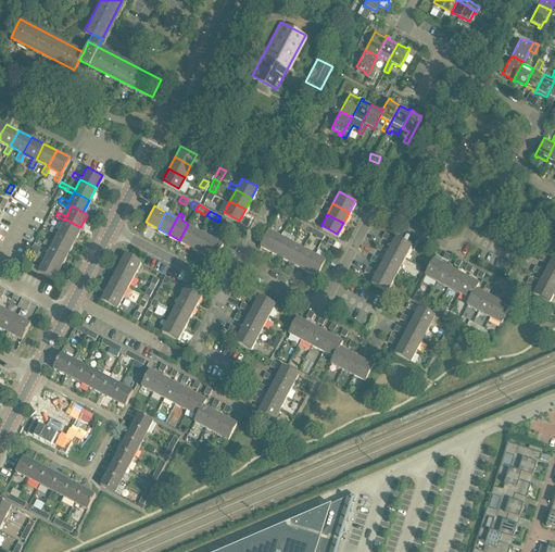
[(49,228),(57,233),(58,231),(74,240),(80,227),(64,218),(63,220),(59,227),(51,224),(47,222),(45,226),(49,228)]
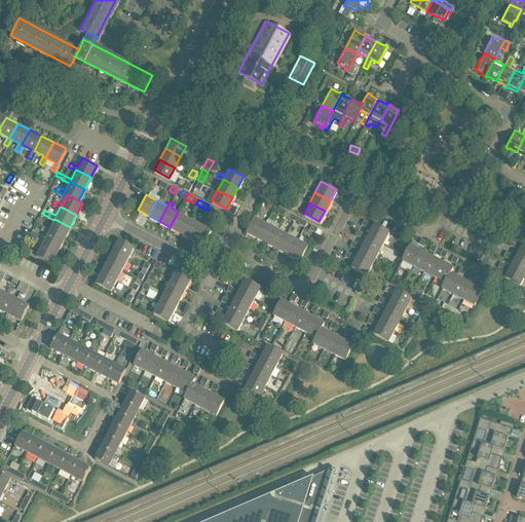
[(181,232),(189,217),(178,212),(170,227),(181,232)]
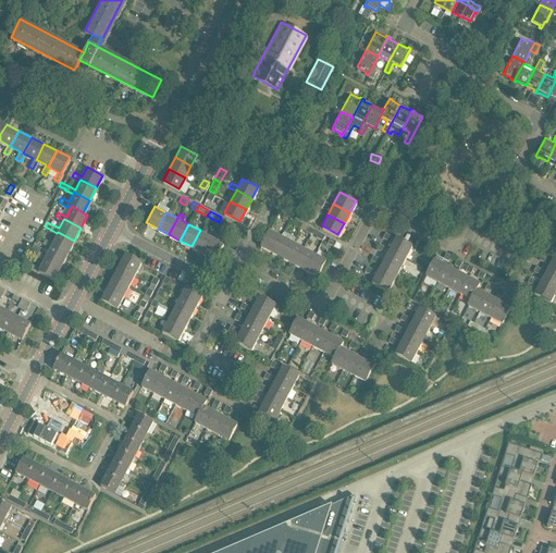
[(268,229),(260,244),(271,250),(280,234),(268,229)]
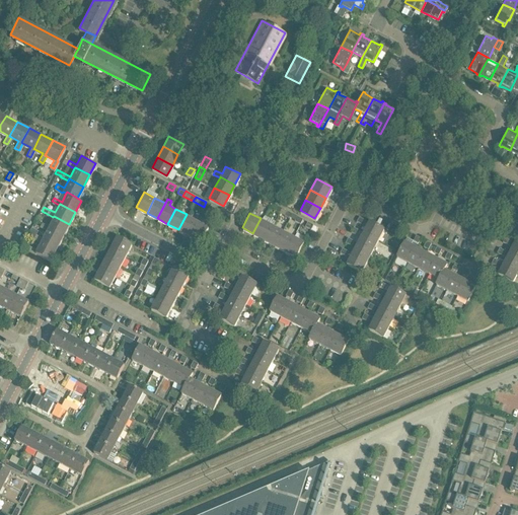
[(189,235),(197,220),(187,214),(178,229),(189,235)]
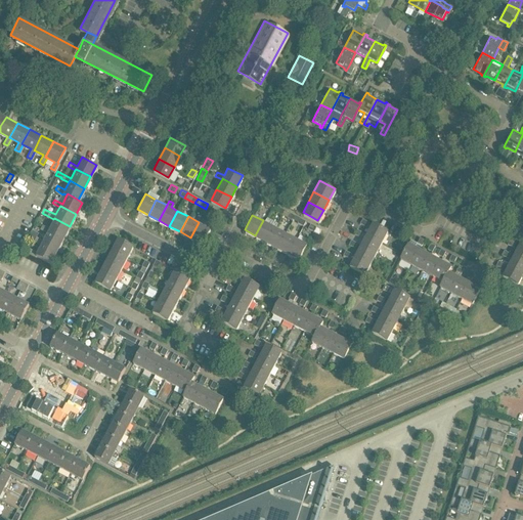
[(40,227),(47,230),(47,229),(63,237),(70,226),(54,218),(53,219),(49,226),(42,223),(40,227)]
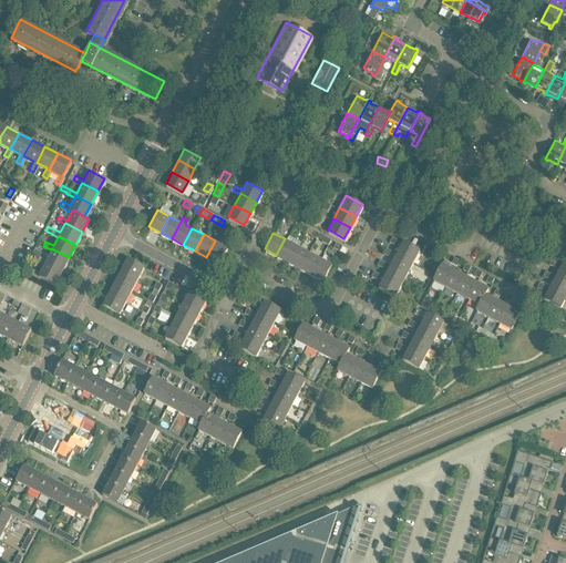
[(288,260),(296,245),(285,238),(276,255),(288,260)]
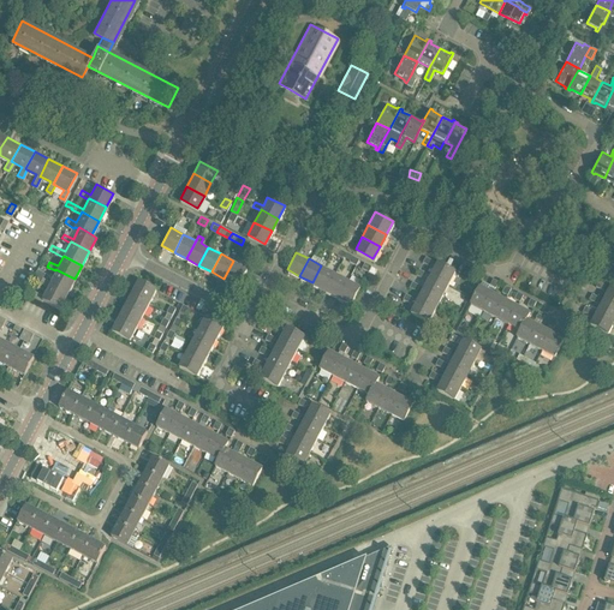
[(454,269),(436,259),(429,273),(447,282),(454,269)]
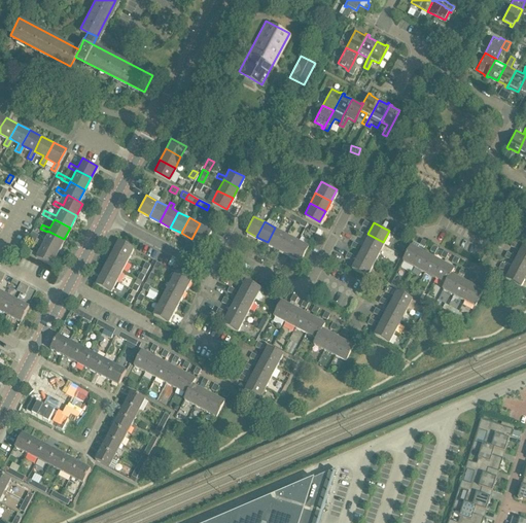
[(200,223),(191,239),(203,244),(210,229),(200,223)]
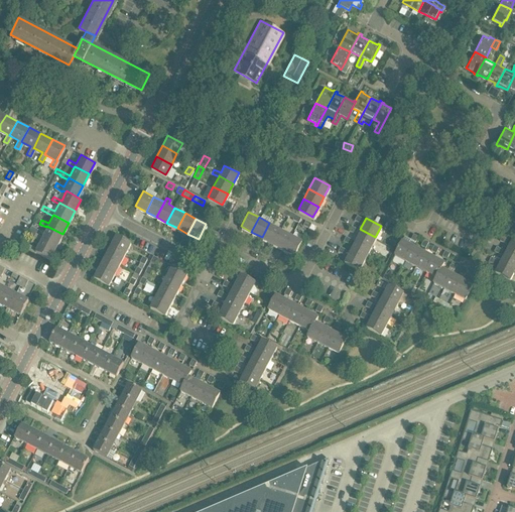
[(272,243),(280,228),(269,223),(262,237),(272,243)]
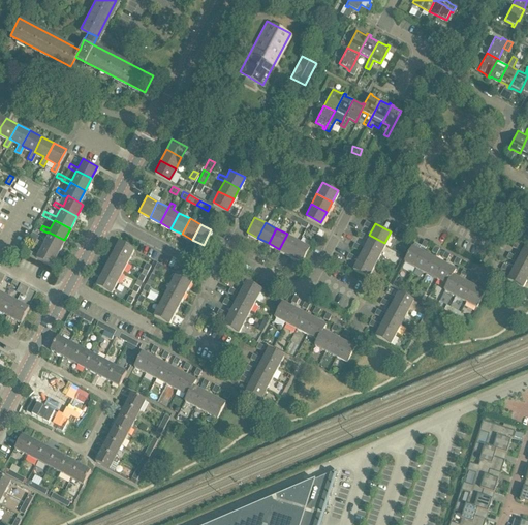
[(34,241),(40,245),(41,244),(57,252),(64,240),(48,232),(48,233),(43,241),(36,237),(34,241)]
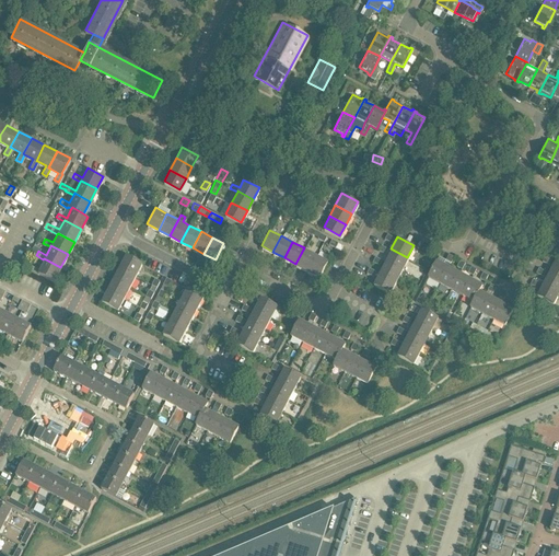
[(307,270),(315,254),(304,247),(295,264),(307,270)]
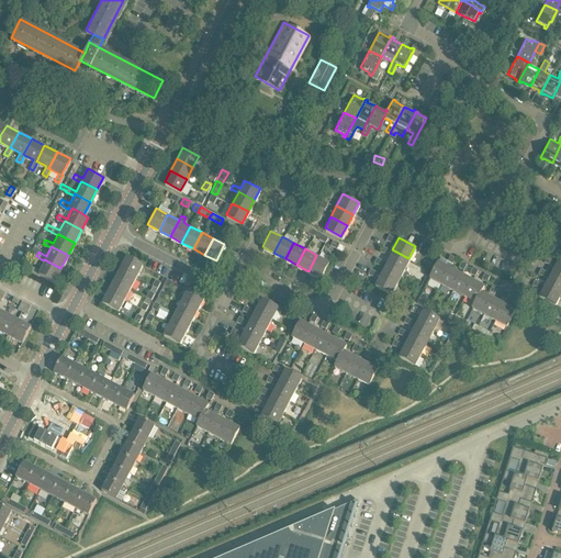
[(408,258),(392,249),(386,260),(403,269),(408,258)]
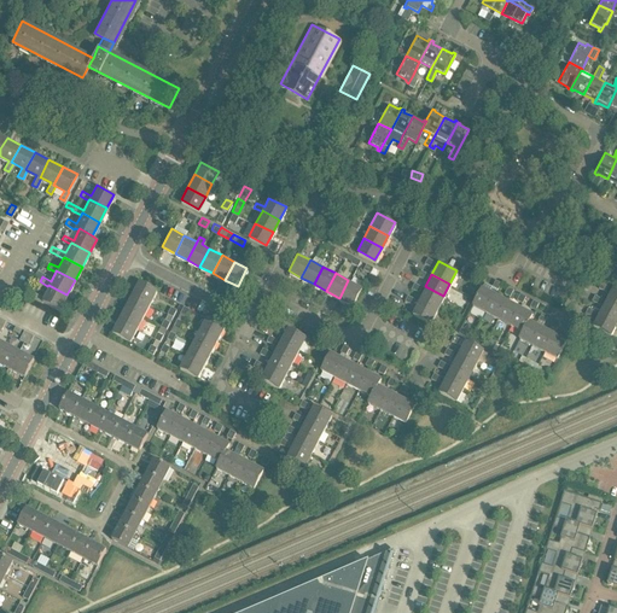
[(156,287),(139,279),(132,292),(149,302),(156,287)]
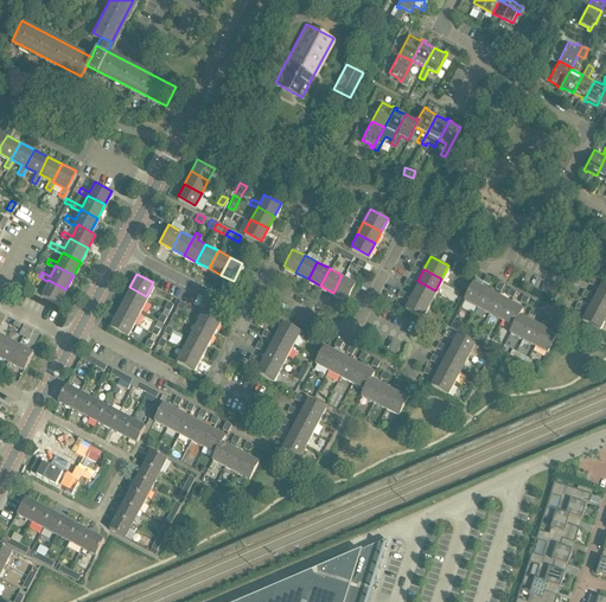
[(342,275),(333,293),(345,299),(355,281),(342,275)]
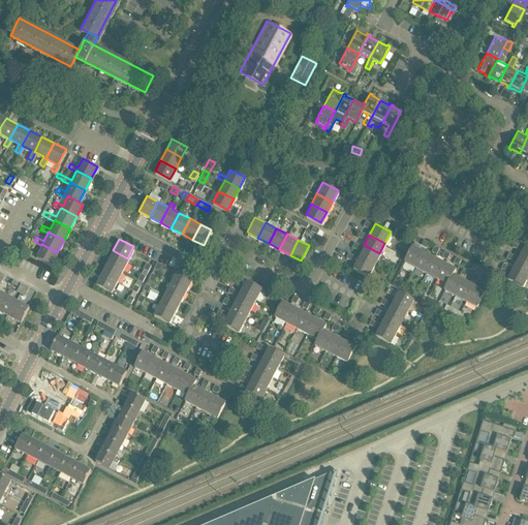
[(27,253),(35,257),(36,256),(51,265),(57,252),(41,244),(40,245),(37,252),(30,249),(27,253)]
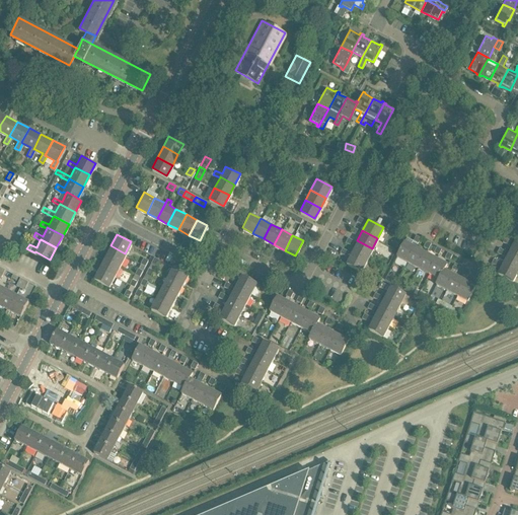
[(415,244),(404,239),(396,253),(407,260),(415,244)]
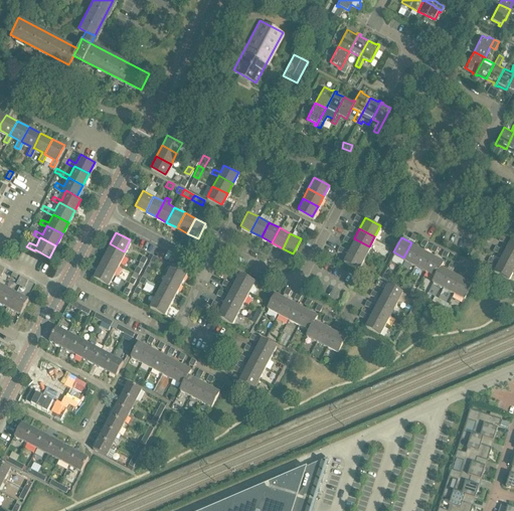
[(513,239),(510,237),(504,248),(513,253),(513,239)]
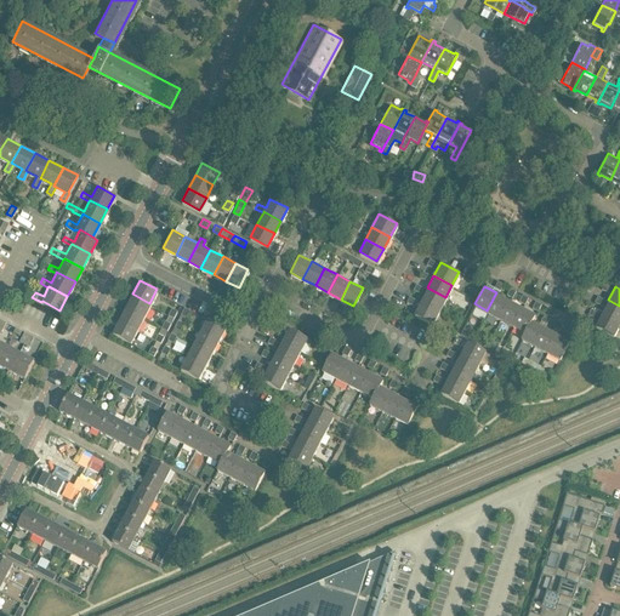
[(445,297),(427,287),(421,301),(438,309),(445,297)]
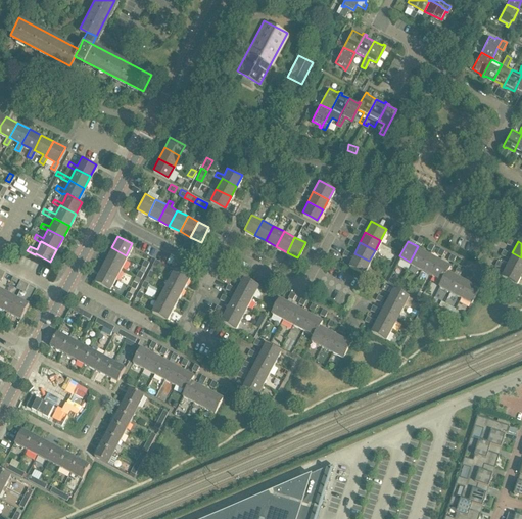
[(421,267),(428,252),(418,246),(410,262),(421,267)]
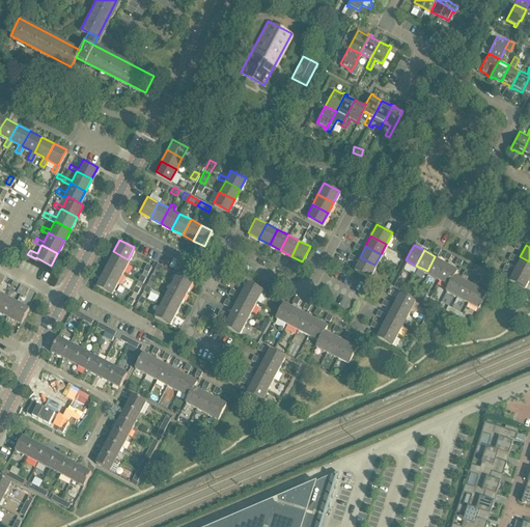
[(107,261),(122,270),(128,259),(113,251),(107,261)]
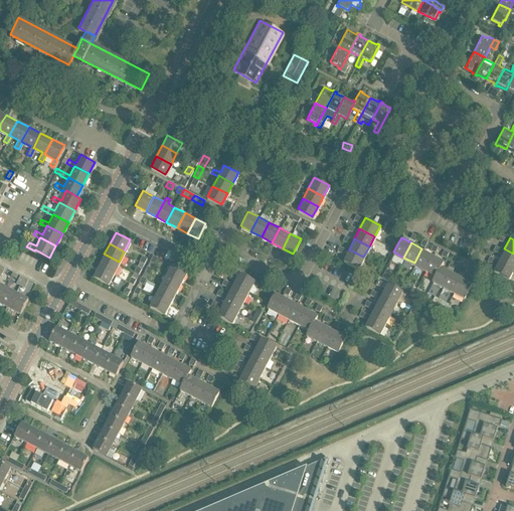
[(424,269),(433,253),(421,248),(414,263),(424,269)]
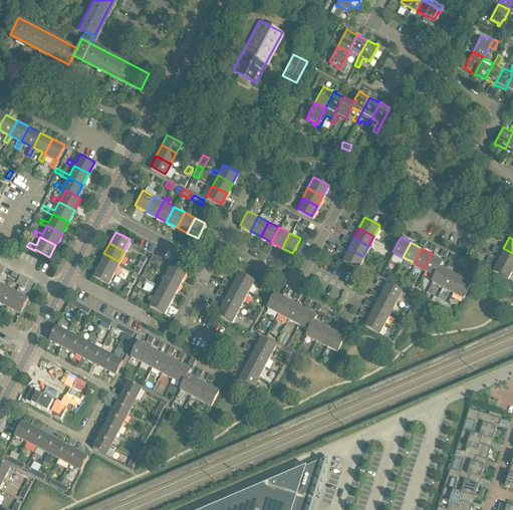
[(512,265),(512,253),(503,248),(498,259),(512,266),(512,265)]
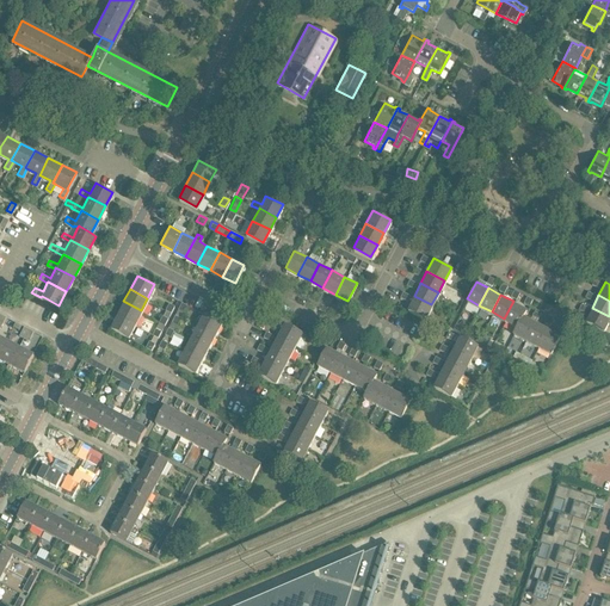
[(407,308),(425,317),(431,304),(414,296),(407,308)]
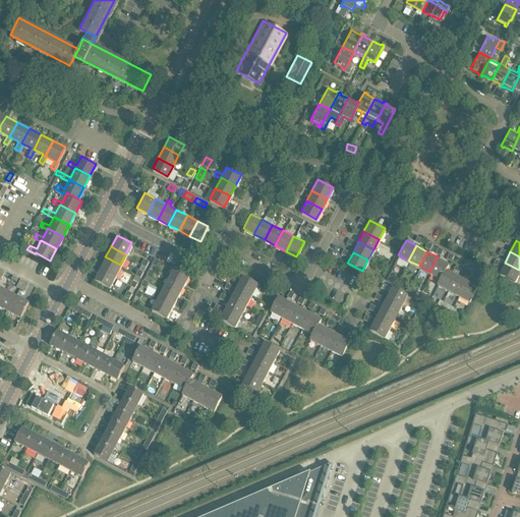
[(100,267),(114,275),(120,265),(105,256),(100,267)]
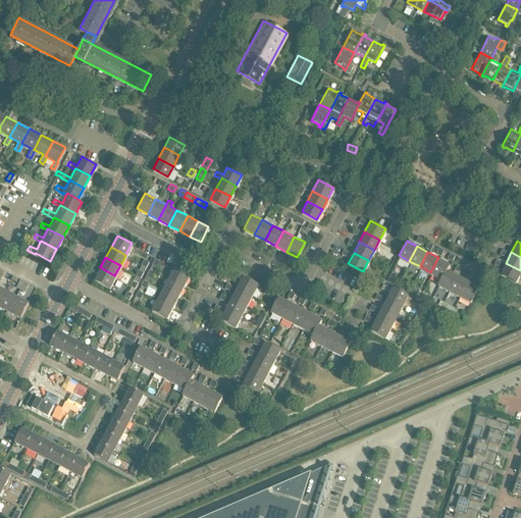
[(155,257),(152,262),(150,266),(154,269),(159,259),(155,257)]
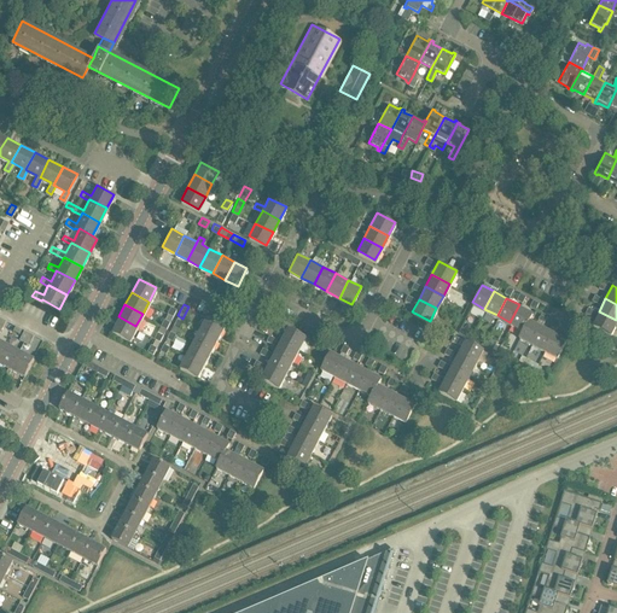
[(510,322),(522,328),(528,317),(531,311),(519,304),(510,322)]
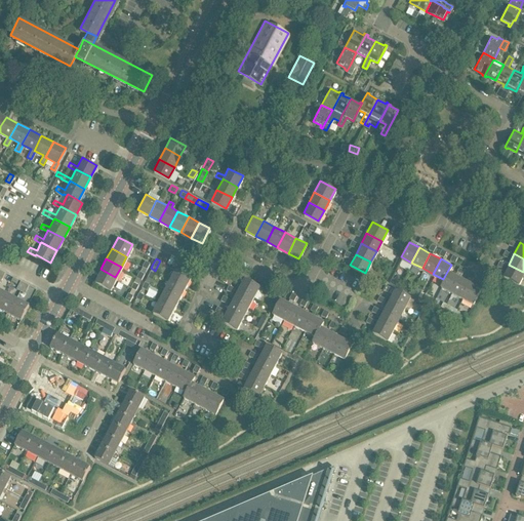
[(142,265),(136,274),(140,277),(147,267),(142,265)]
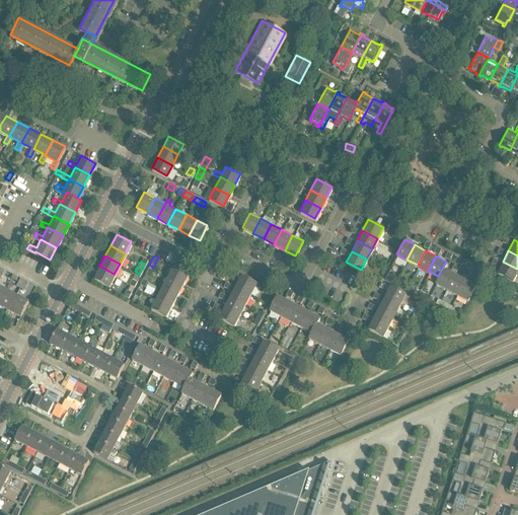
[(497,272),(512,280),(517,269),(503,262),(497,272)]
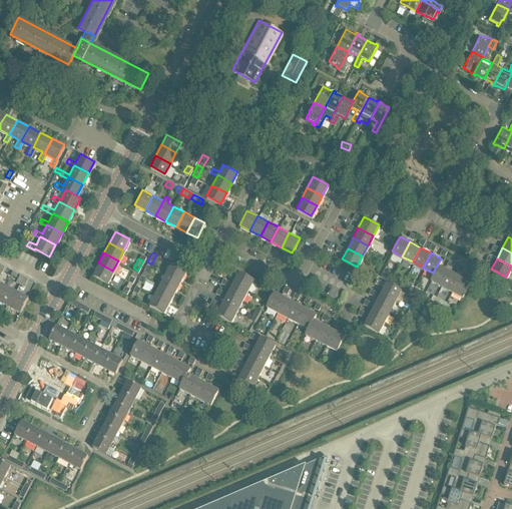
[(151,265),(147,262),(141,273),(146,276),(148,272),(147,272),(151,265)]
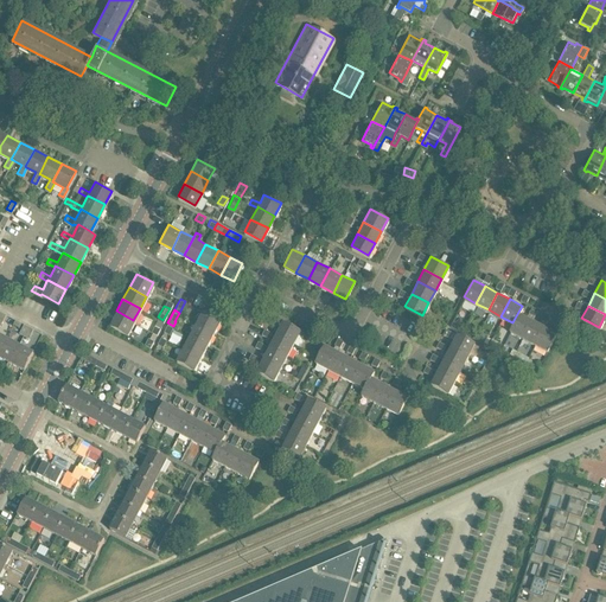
[(203,309),(202,309),(196,321),(214,331),(219,318),(203,309)]
